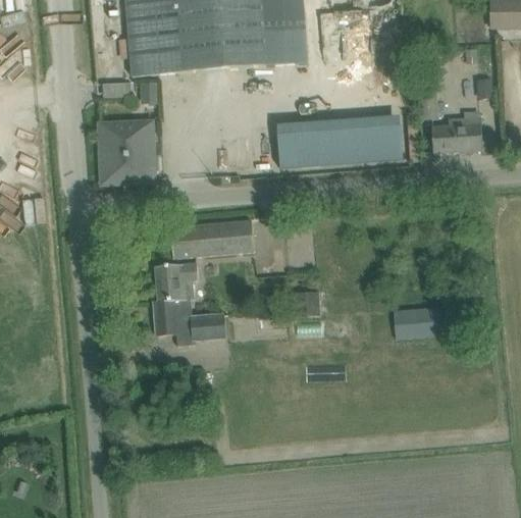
[(307,61),(301,0),(124,0),(132,75),(307,61)]
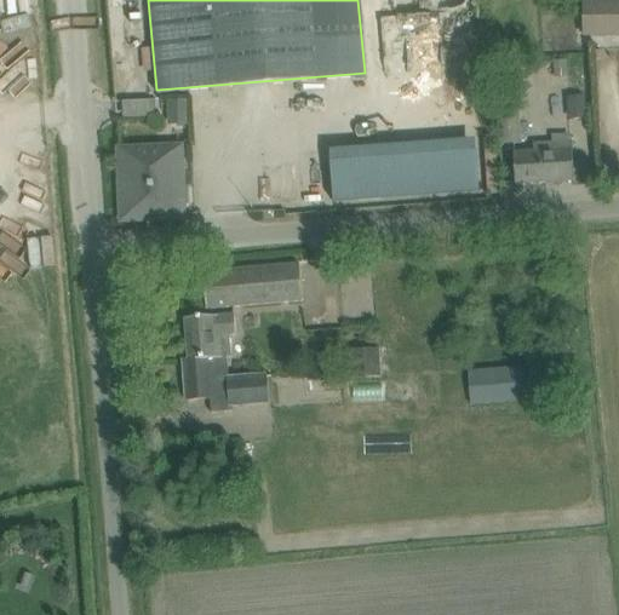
[(582,0),(583,32),(618,30),(618,0),(582,0)]
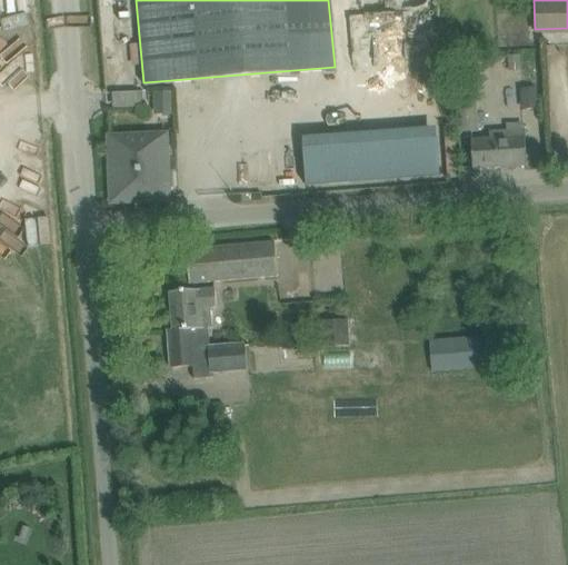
[(519,50),(507,51),(508,67),(520,66),(519,50)]
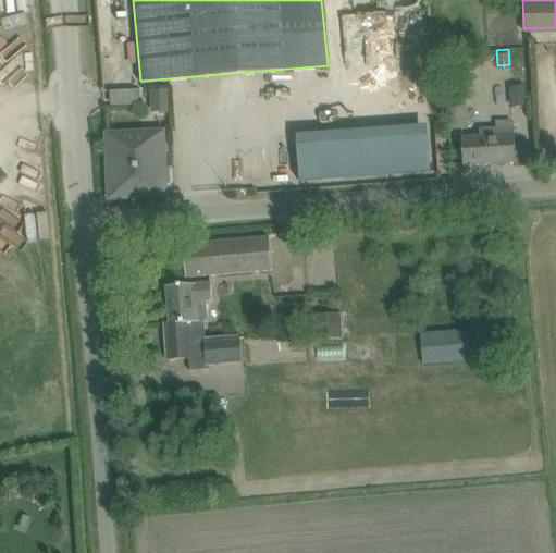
[(446,56),(452,126),(467,125),(462,54),(446,56)]
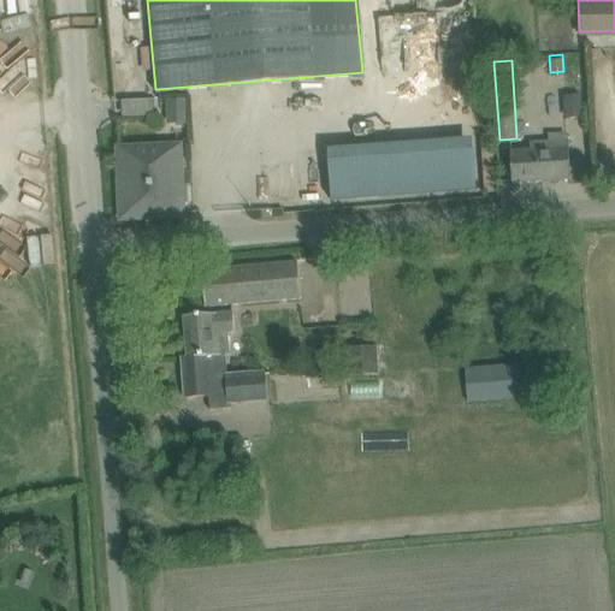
[(579,89),(561,92),(563,111),(581,108),(579,89)]
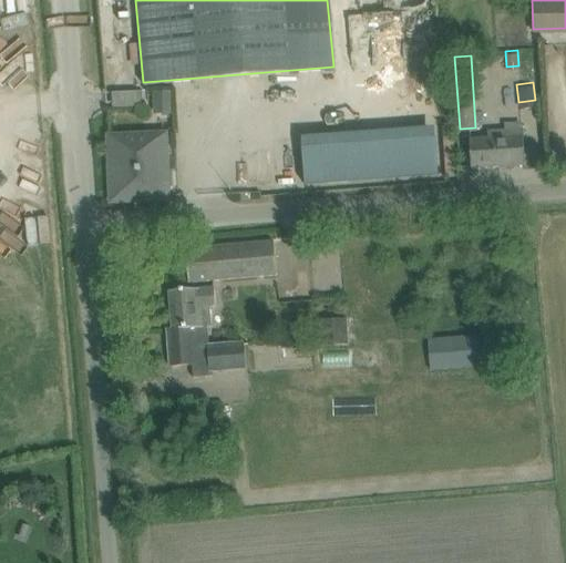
[(487,134),(469,136),(471,165),(524,162),(522,126),(487,129),(487,134)]
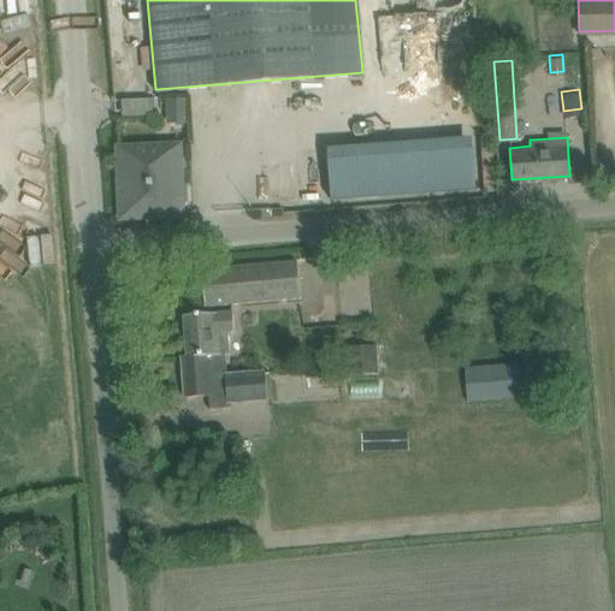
[(290,141),(291,154),(325,152),(325,138),(290,141)]
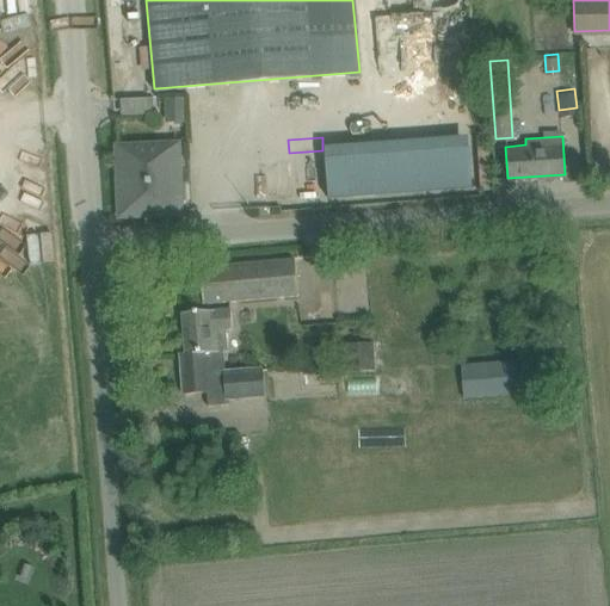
[(176,141),(117,143),(121,214),(180,210),(178,186),(176,141)]
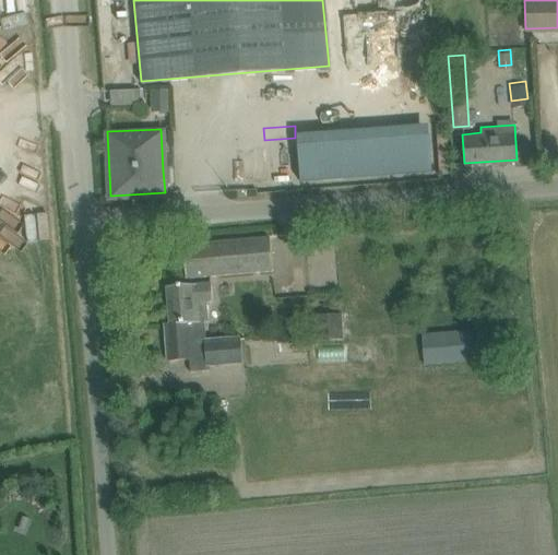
[(341,140),(297,143),(300,179),(344,176),(341,140)]
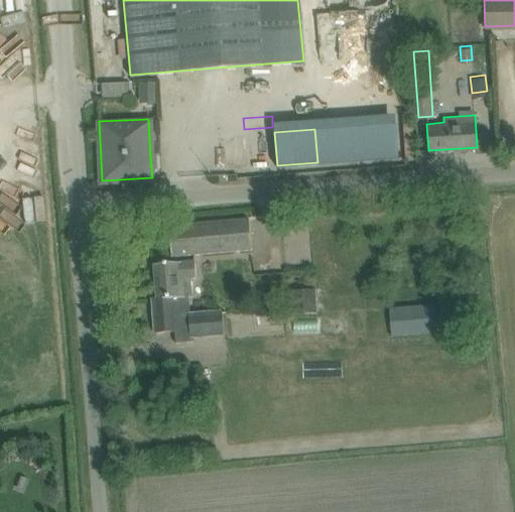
[(256,157),(256,147),(234,147),(234,157),(256,157)]
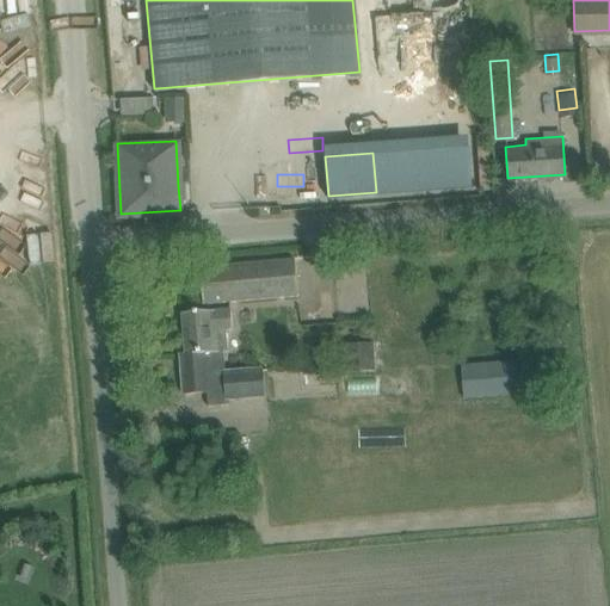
[(19,227),(22,252),(34,251),(30,226),(19,227)]
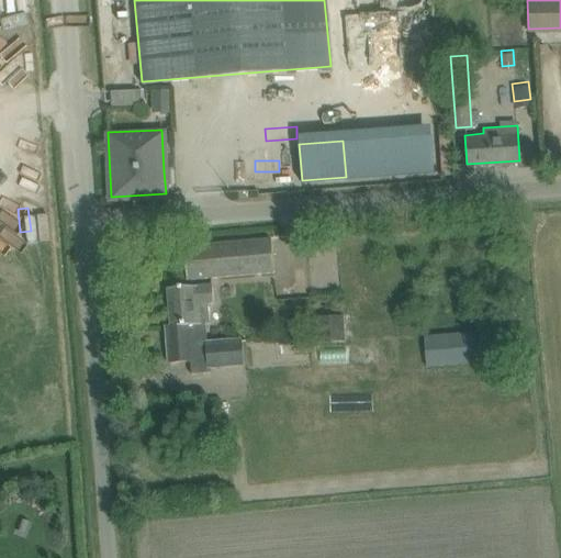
[(270,235),(189,244),(182,244),(186,278),(273,269),(270,235)]
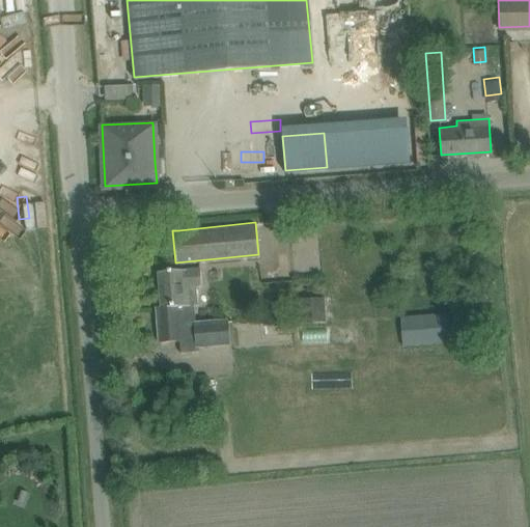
[(196,283),(201,283),(200,267),(159,270),(161,305),(157,305),(159,340),(179,338),(180,351),(197,350),(197,343),(229,341),(227,317),(195,321),(194,303),(198,303),(196,283)]
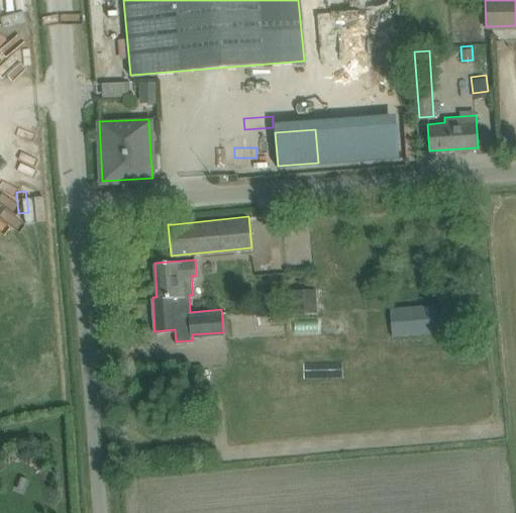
[(316,288),(303,288),(303,312),(316,311),(316,288)]
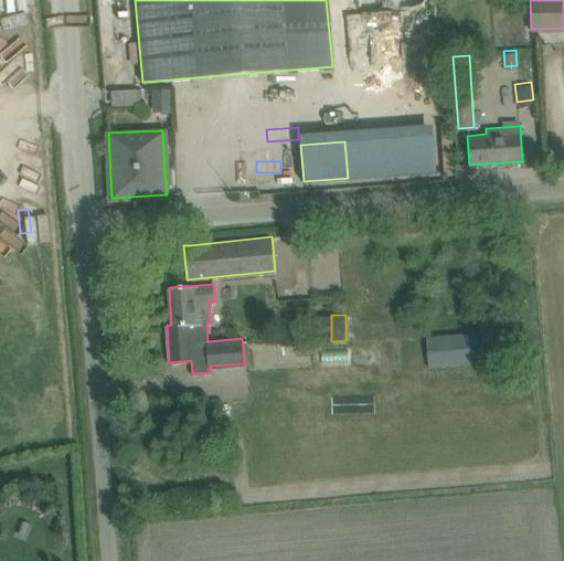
[(479,361),(478,329),(426,334),(428,366),(479,361)]
